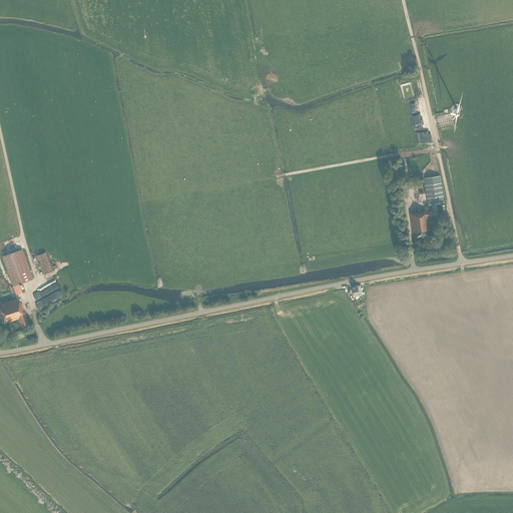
[(438,115),(440,128),(455,125),(455,123),(451,123),(450,118),(454,118),(453,112),(438,115)]
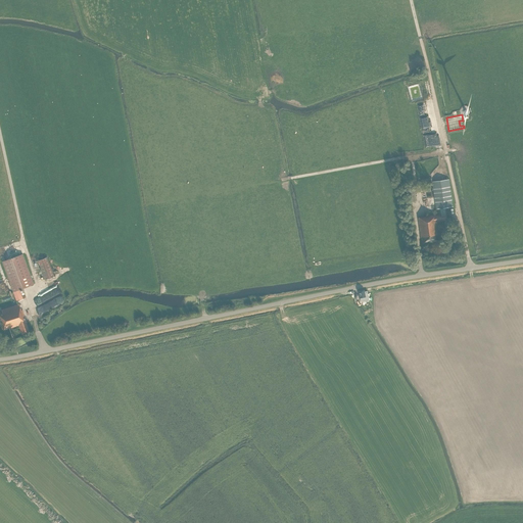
[(441,241),(438,222),(447,221),(447,223),(454,222),(453,218),(447,218),(446,215),(449,215),(448,207),(453,206),(449,180),(432,182),(437,215),(423,217),(419,218),(421,237),(422,237),(423,243),(441,241)]
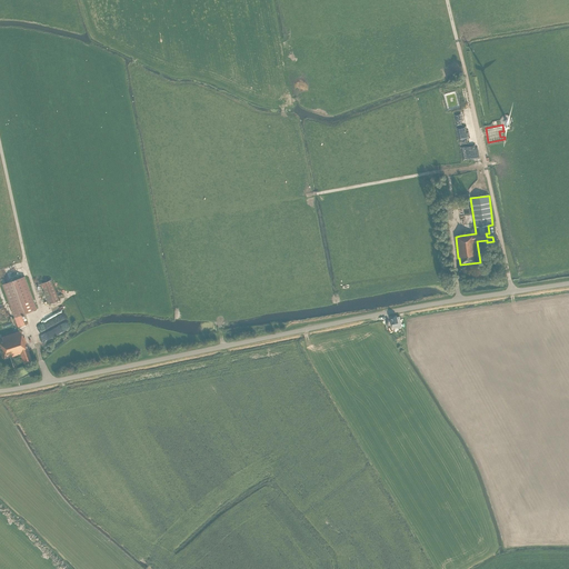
[(442,206),(445,220),(452,219),(450,205),(442,206)]
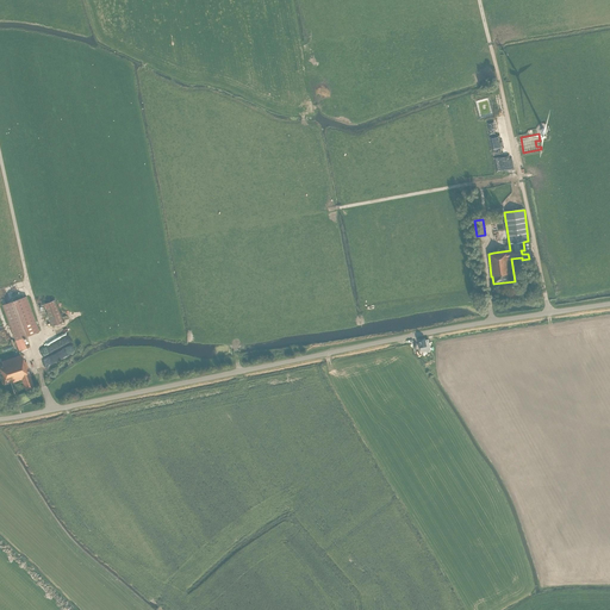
[(11,329),(11,330),(19,352),(27,349),(23,337),(39,331),(26,297),(2,305),(11,329)]
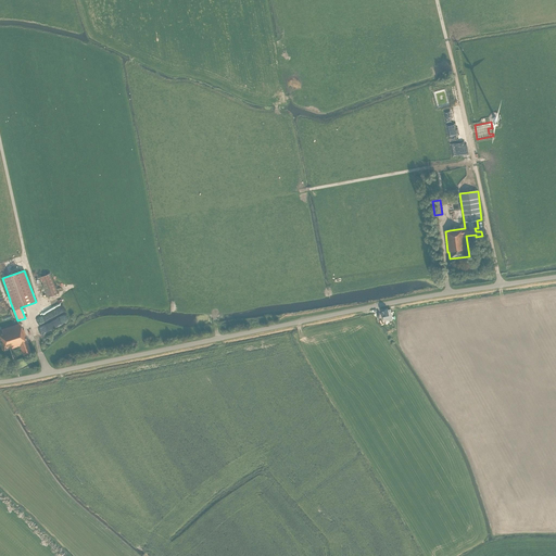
[(48,298),(58,294),(50,274),(40,277),(48,298)]
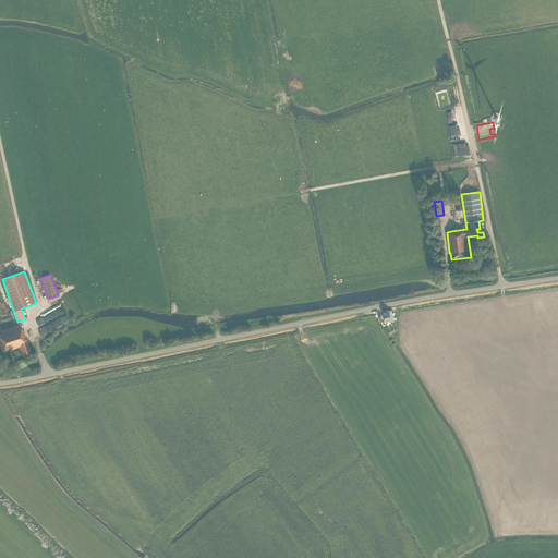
[(384,318),(390,317),(390,319),(392,318),(392,315),(391,311),(389,311),(388,310),(383,311),(384,318)]
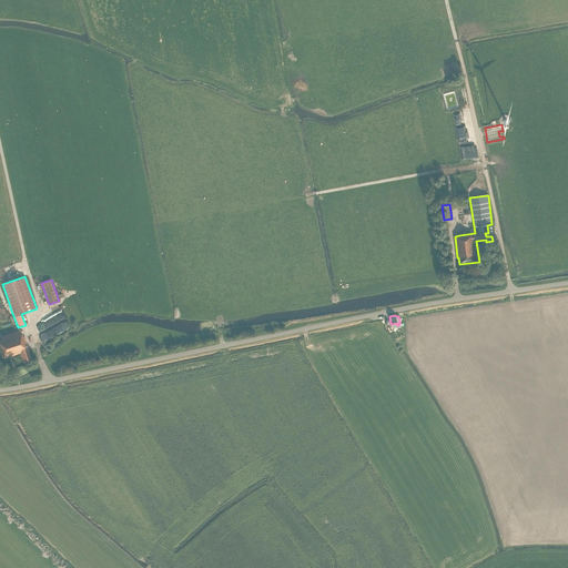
[(396,326),(392,330),(401,340),(405,336),(396,326)]
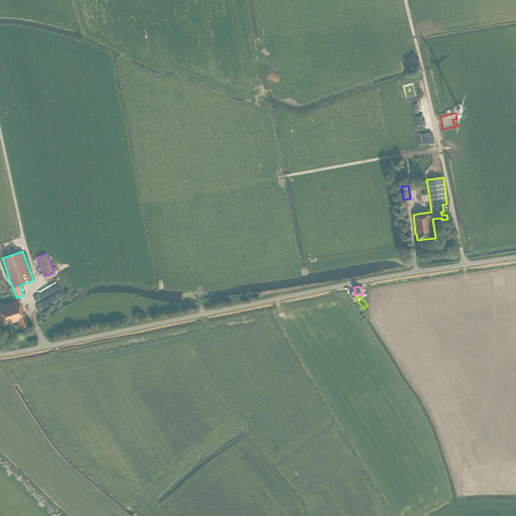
[(9,324),(10,324),(19,320),(22,330),(29,328),(26,318),(22,305),(21,305),(19,299),(2,305),(2,307),(0,307),(0,315),(3,326),(9,324)]
